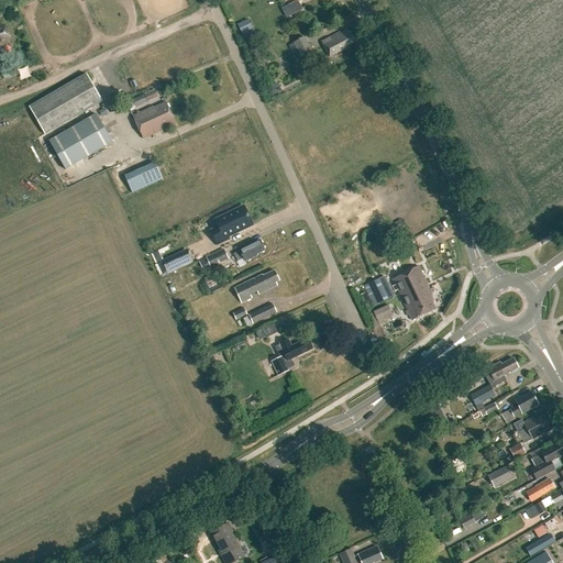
[(286,18),(302,10),(297,0),(282,9),(286,18)]
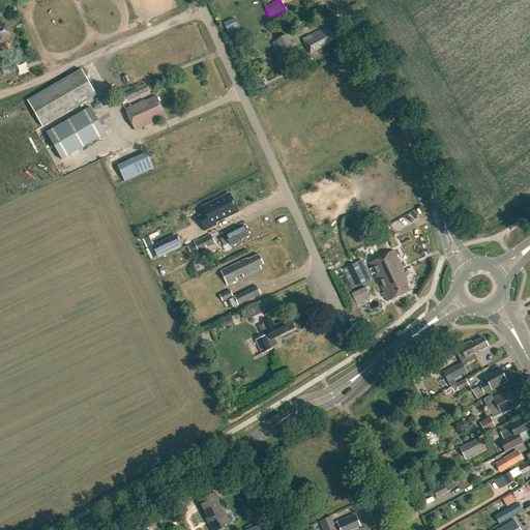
[(230,22),(224,24),(227,31),(233,28),(230,22)]
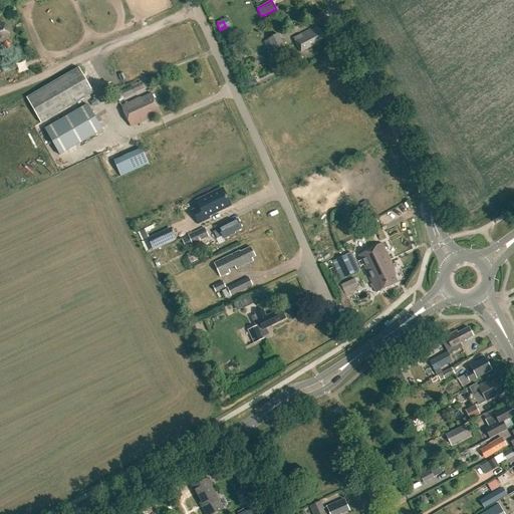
[(0,22),(0,42),(8,39),(7,36),(9,35),(4,24),(2,25),(0,22)]
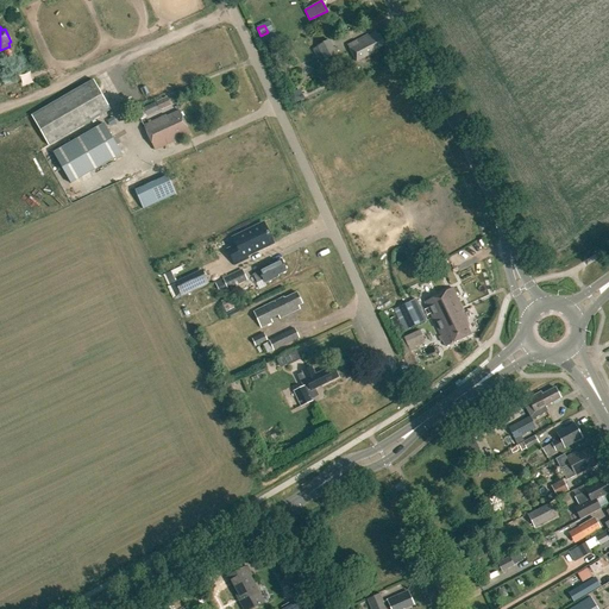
[(372,52),(384,46),(380,36),(377,37),(376,35),(369,38),(368,37),(349,46),(357,62),(374,54),(372,52)]
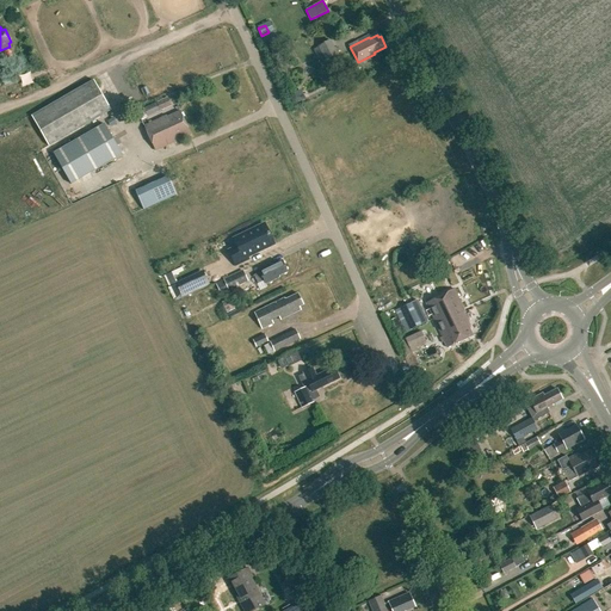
[(318,47),(325,61),(337,55),(329,41),(318,47)]
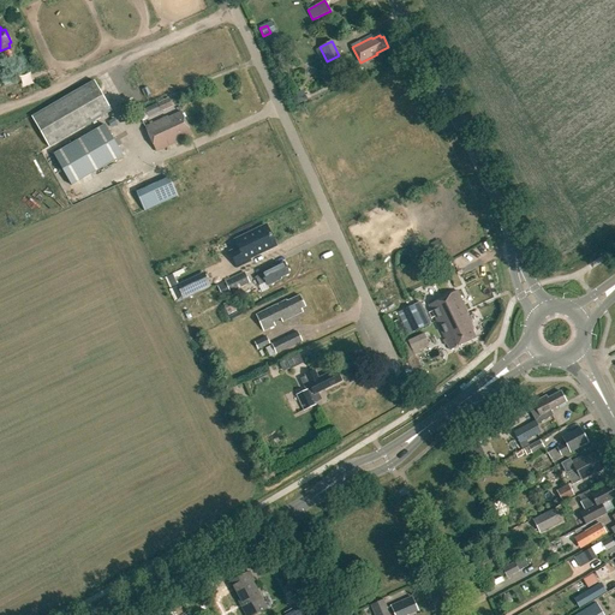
[(31,119),(49,150),(112,114),(95,83),(31,119)]
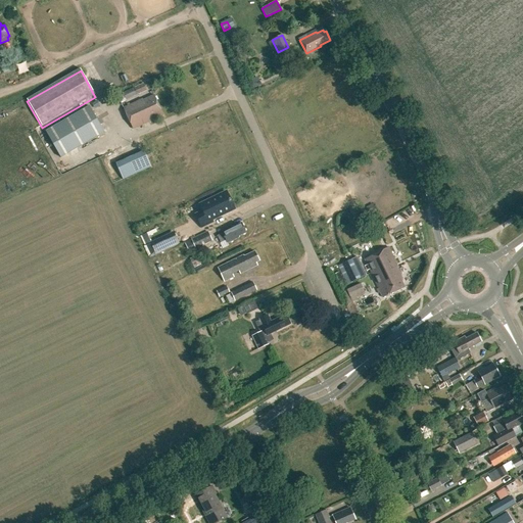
[(147,91),(144,83),(123,92),(126,100),(147,91)]
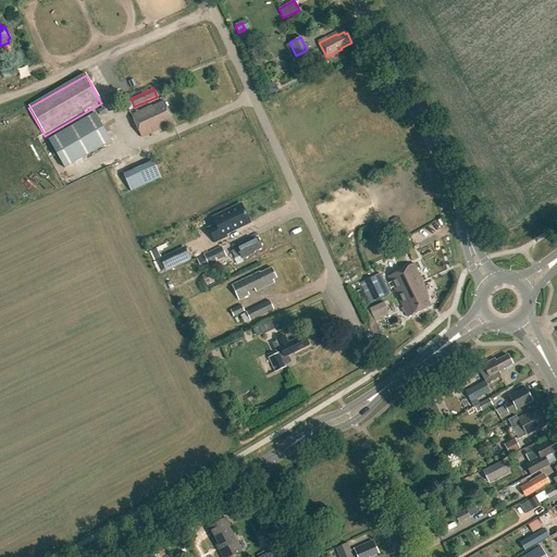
[(132,114),(143,137),(173,122),(163,101),(152,107),(151,106),(132,114)]
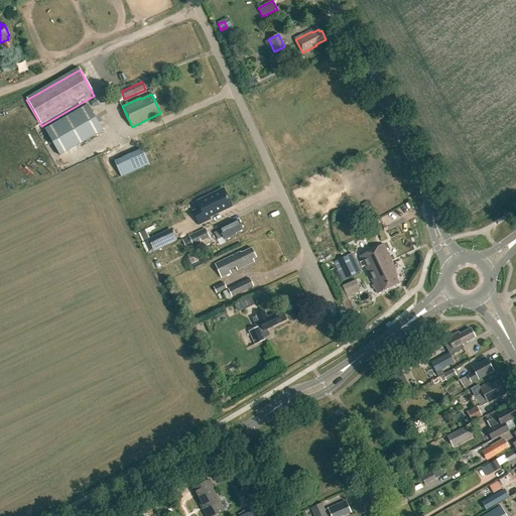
[(88,105),(44,130),(59,155),(103,131),(88,105)]
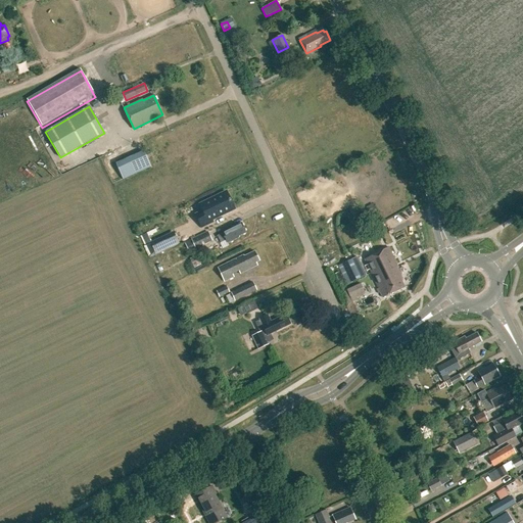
[(93,153),(103,149),(101,144),(91,147),(93,153)]
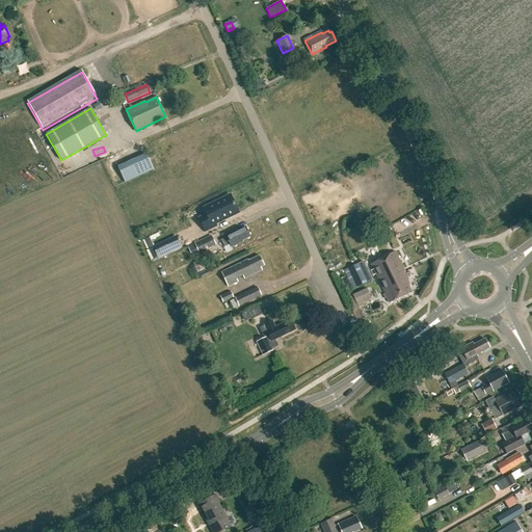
[(154,169),(147,154),(118,166),(125,182),(154,169)]
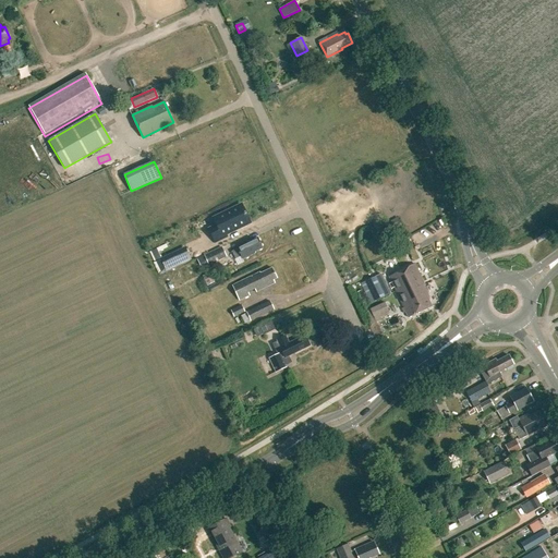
[(209,229),(215,243),(227,238),(226,234),(250,223),(241,205),(214,218),(217,226),(209,229)]
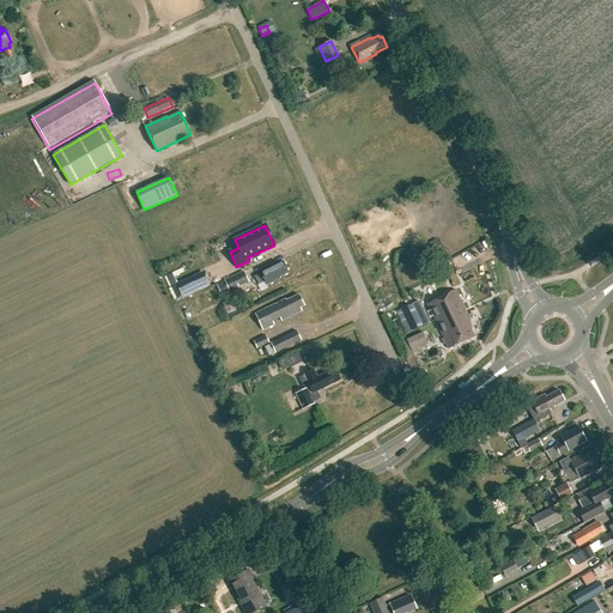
[(255,277),(259,285),(265,283),(266,285),(279,279),(279,278),(287,273),(283,262),(272,267),(271,265),(260,271),(261,274),(255,277)]
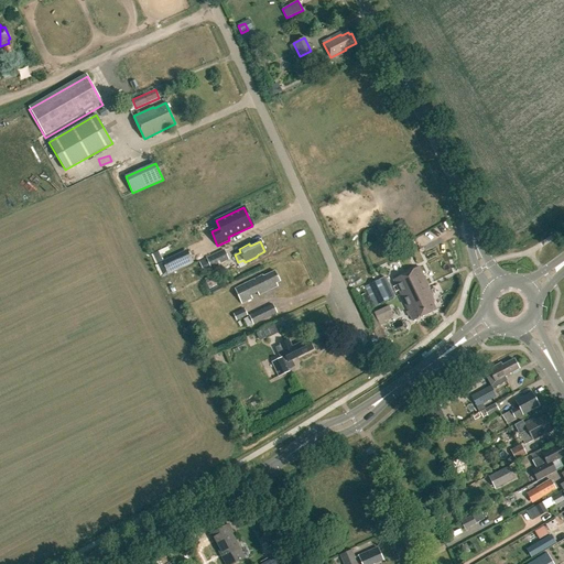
[(210,268),(228,260),(224,250),(198,262),(202,268),(209,264),(210,268)]
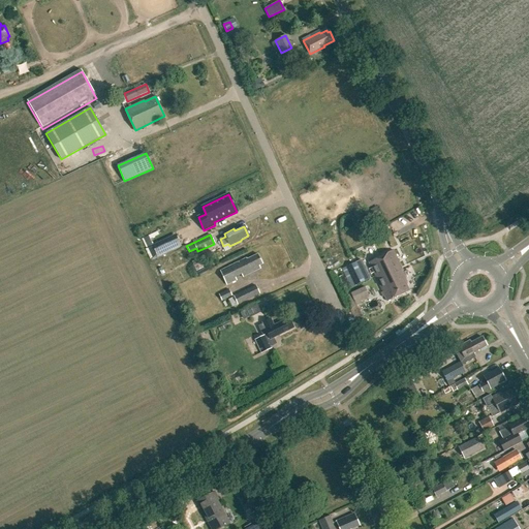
[(153,246),(158,257),(181,247),(176,236),(153,246)]
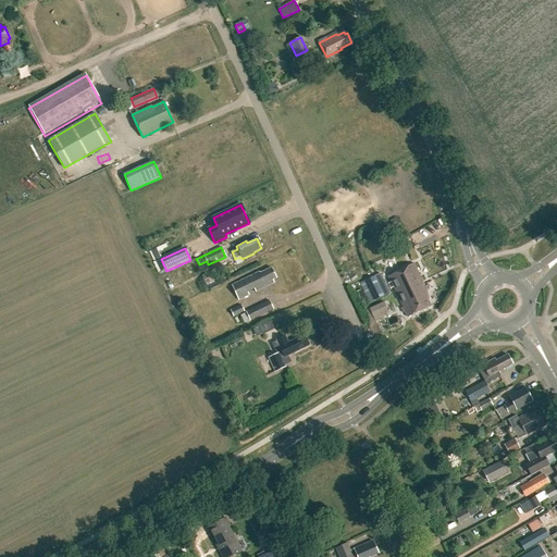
[(431,305),(425,294),(426,293),(423,285),(424,285),(415,265),(390,277),(408,316),(431,305)]
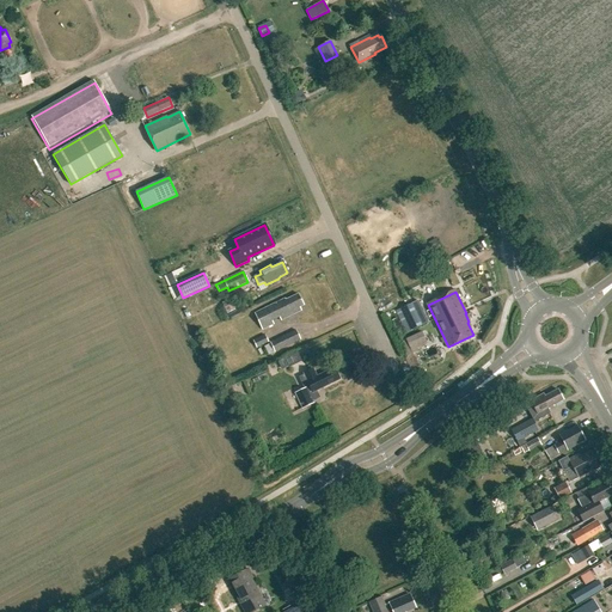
[(263,329),(273,324),(271,322),(280,317),(281,320),(301,311),(300,307),(304,306),(299,294),(286,300),(286,299),(256,313),(263,329)]
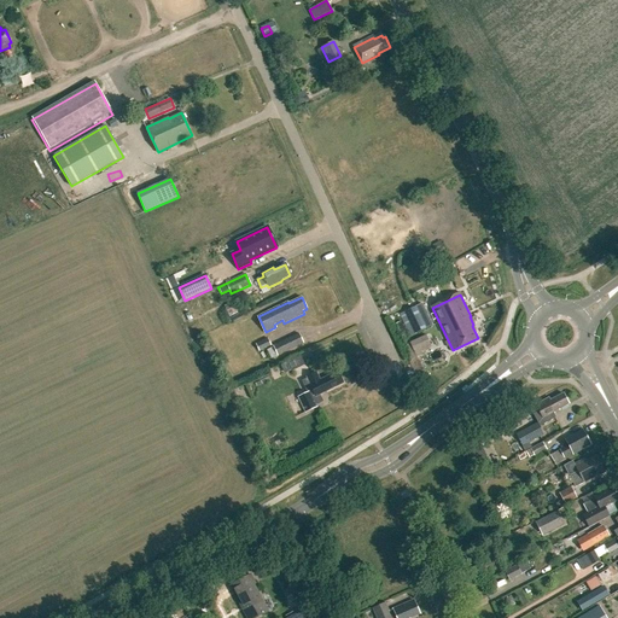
[(404,310),(414,333),(432,326),(423,303),(404,310)]
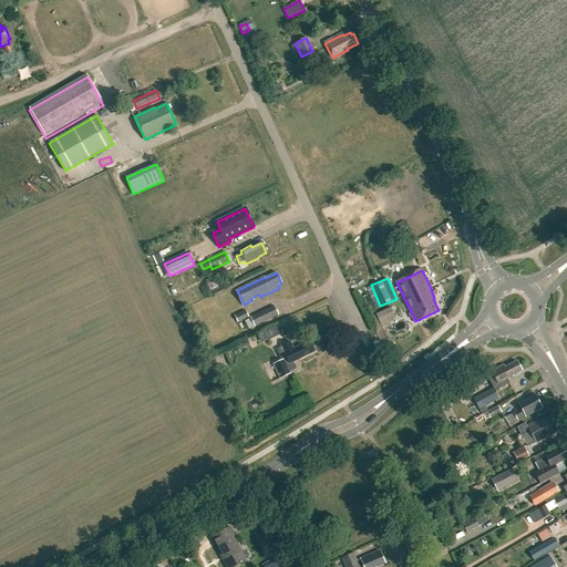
[(216,281),(207,285),(209,291),(218,288),(216,281)]
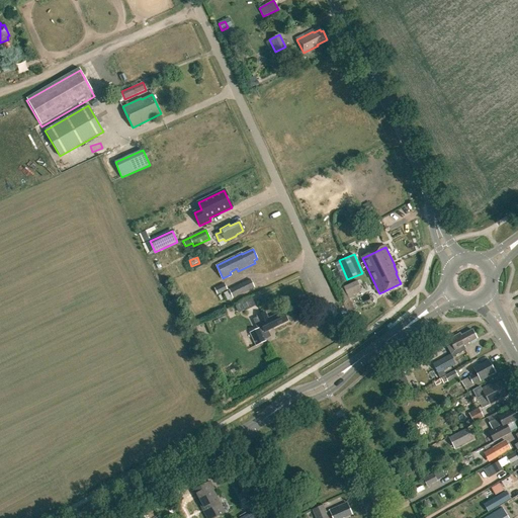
[(251,280),(229,290),(233,298),(255,287),(251,280)]
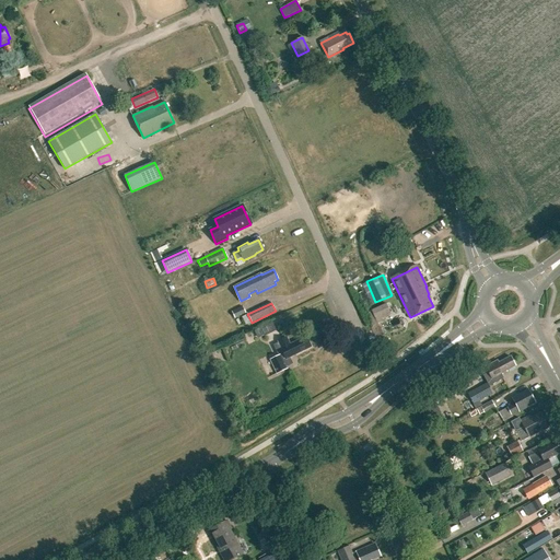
[(372,311),(375,319),(389,313),(385,304),(372,311)]
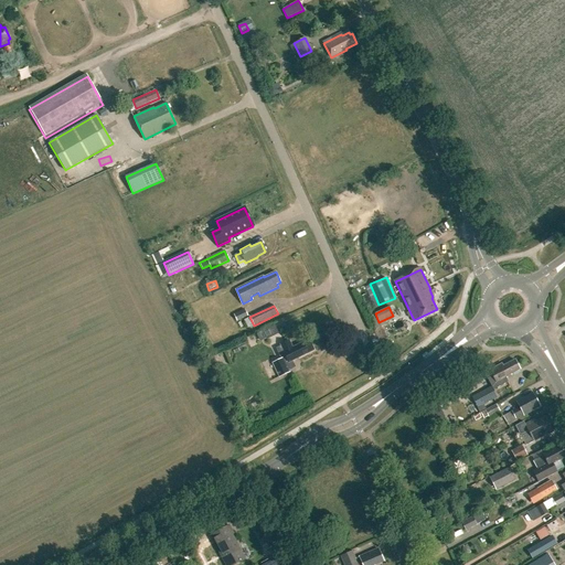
[(236,316),(240,322),(249,318),(247,310),(236,316)]
